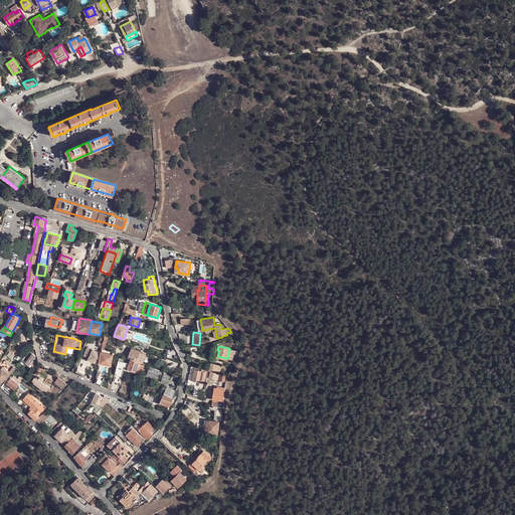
[(99,363),(101,352),(97,351),(89,347),(84,355),(90,357),(95,360),(94,362),(99,363)]
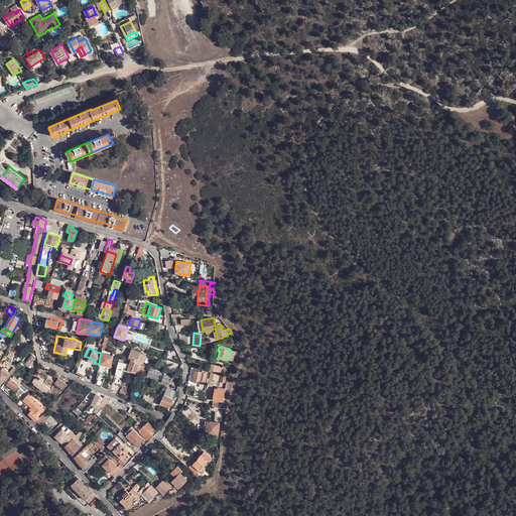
[(112,355),(105,354),(106,351),(105,351),(102,349),(101,353),(99,364),(105,365),(105,364),(110,365),(112,355)]
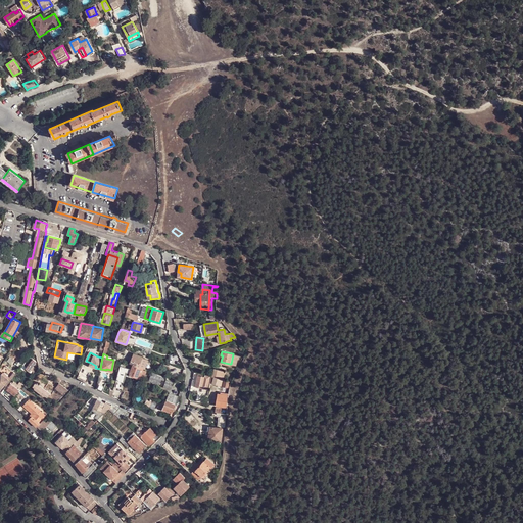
[(134,353),(131,361),(132,361),(140,365),(143,357),(134,353)]
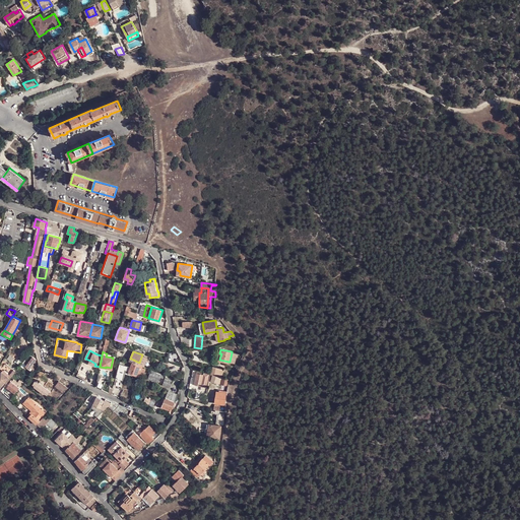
[(34,364),(38,359),(30,353),(23,362),(26,365),(26,366),(29,369),(33,372),(38,367),(34,364)]
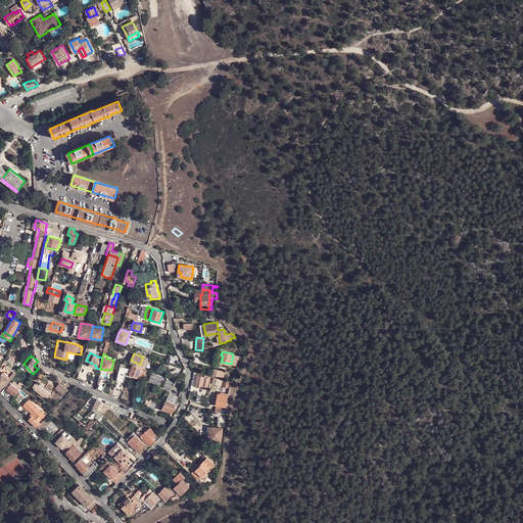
[(130,375),(135,377),(138,371),(140,372),(141,371),(141,368),(139,367),(133,365),(130,375)]
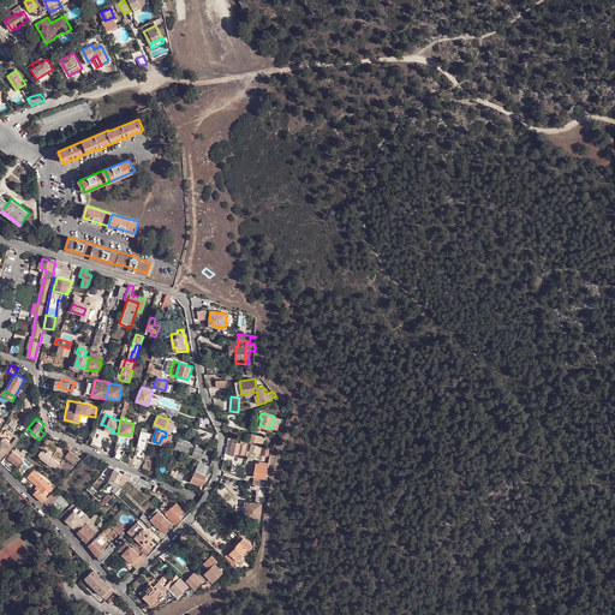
[(0,441),(0,454),(1,457),(4,454),(6,455),(9,453),(12,448),(19,439),(10,431),(7,431),(6,431),(4,431),(3,434),(0,436),(0,437),(1,440),(0,441)]
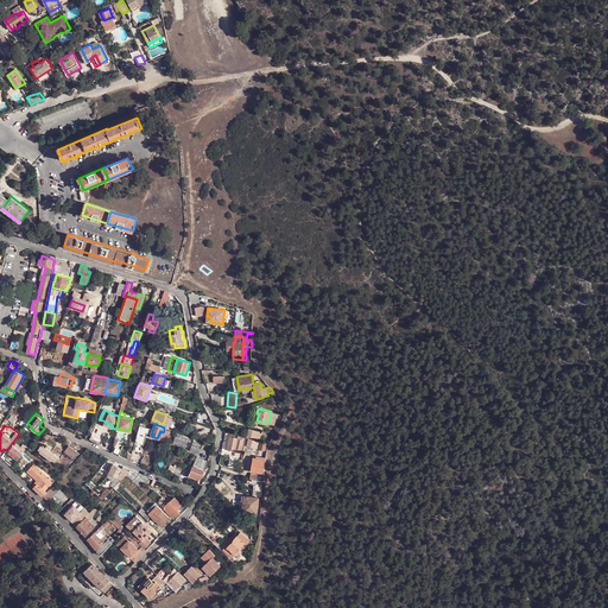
[(150,429),(140,426),(134,451),(143,454),(147,434),(149,434),(150,429)]
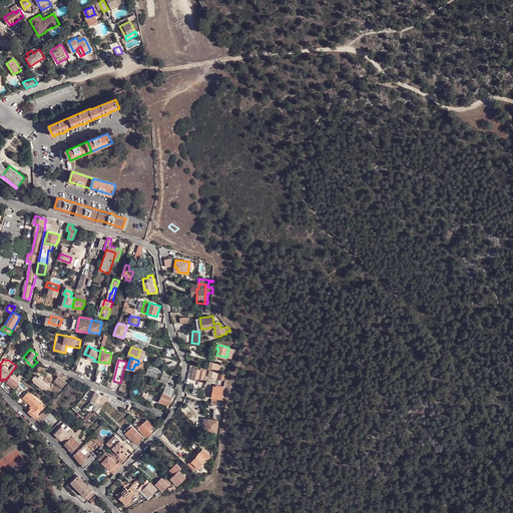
[(210,362),(208,370),(209,370),(217,372),(218,372),(220,364),(210,362)]
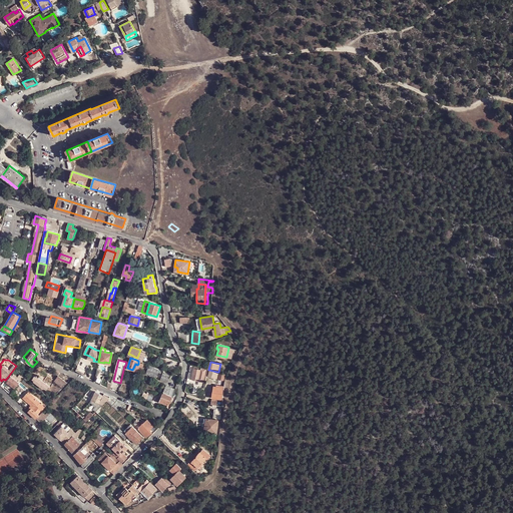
[(87,370),(78,366),(76,371),(85,375),(87,370)]
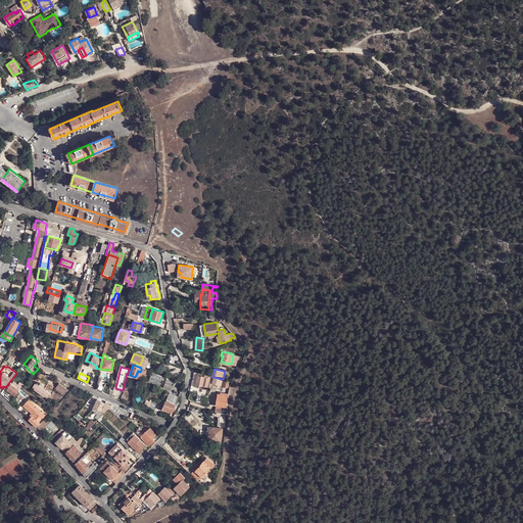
[(164,386),(168,378),(153,373),(150,380),(164,386)]
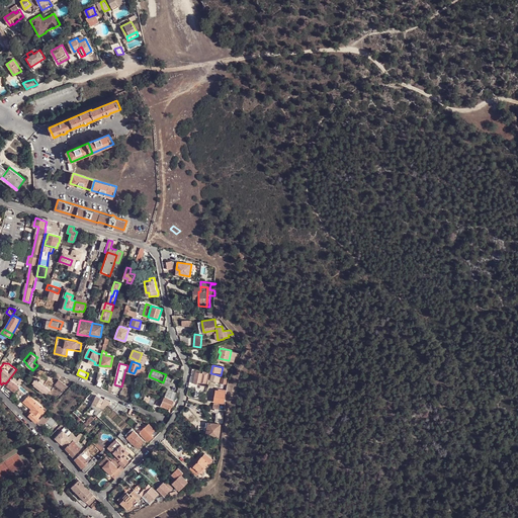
[(205,385),(208,373),(203,372),(203,371),(196,369),(194,382),(205,385)]
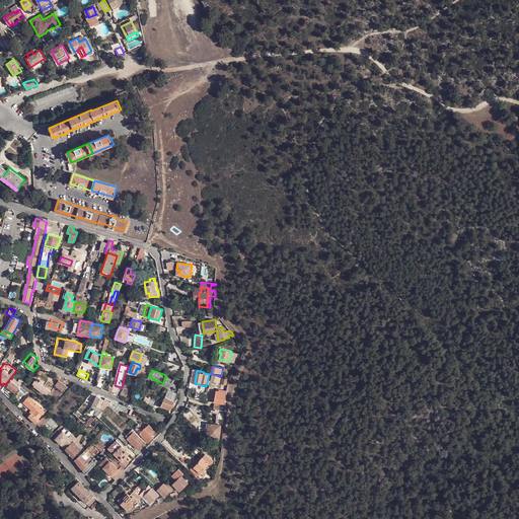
[(173,377),(166,374),(166,375),(163,383),(163,384),(170,386),(173,377)]
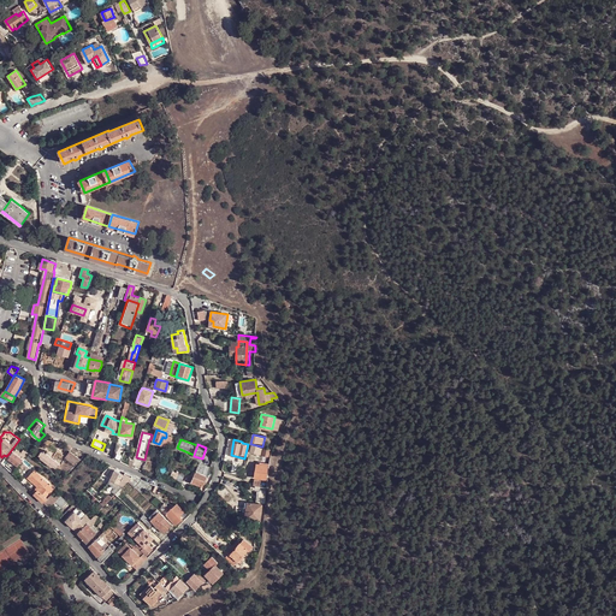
[(261,446),(252,444),(250,449),(250,450),(250,451),(259,454),(261,446)]
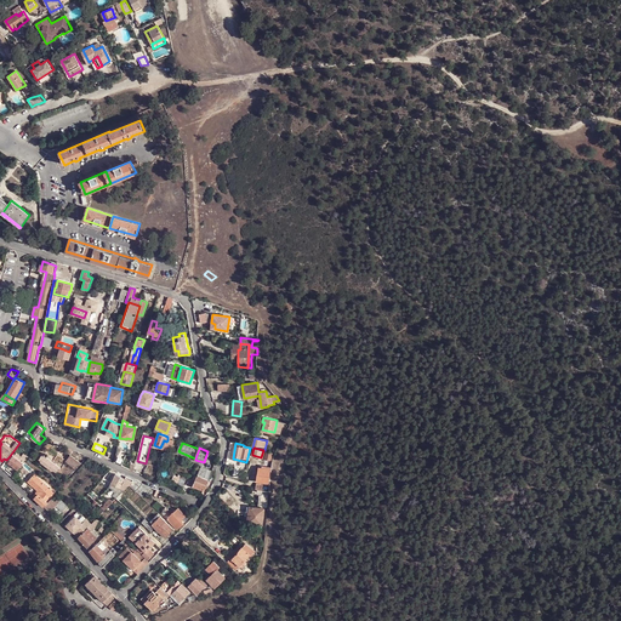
[(23,463),(27,460),(23,456),(22,457),(16,454),(13,456),(23,463)]
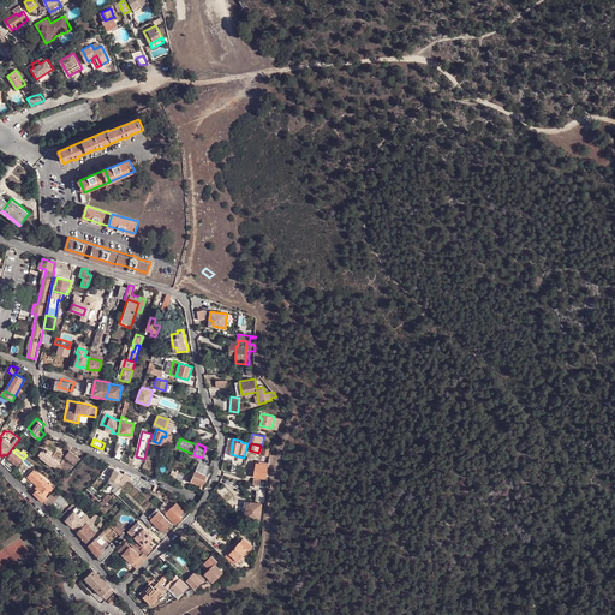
[(75,465),(81,459),(70,451),(65,458),(75,465)]
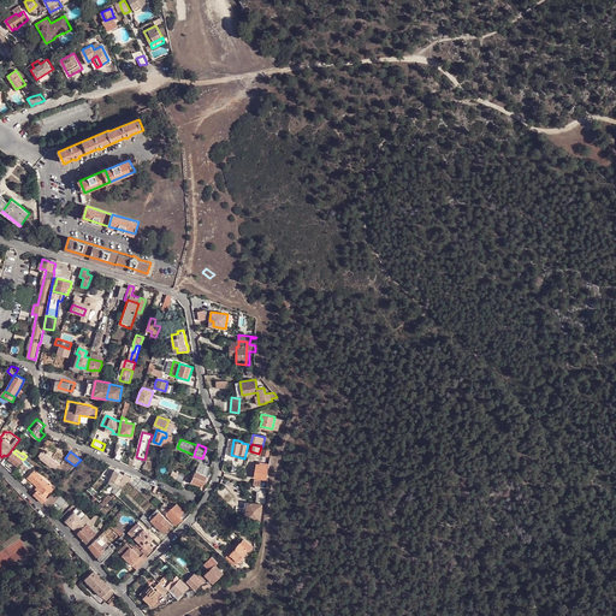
[(114,458),(122,462),(124,454),(117,451),(114,458)]
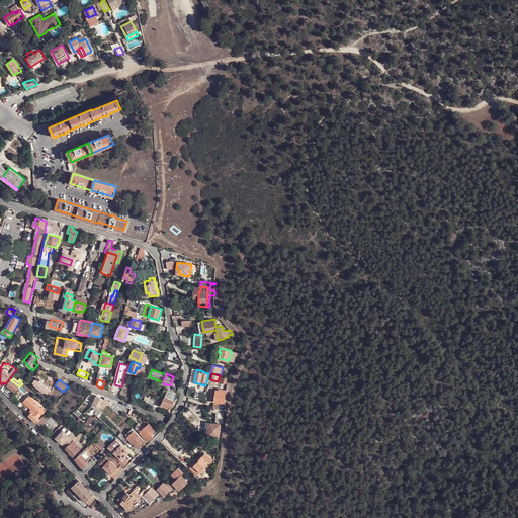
[(15,393),(19,386),(11,380),(9,382),(7,385),(15,393)]
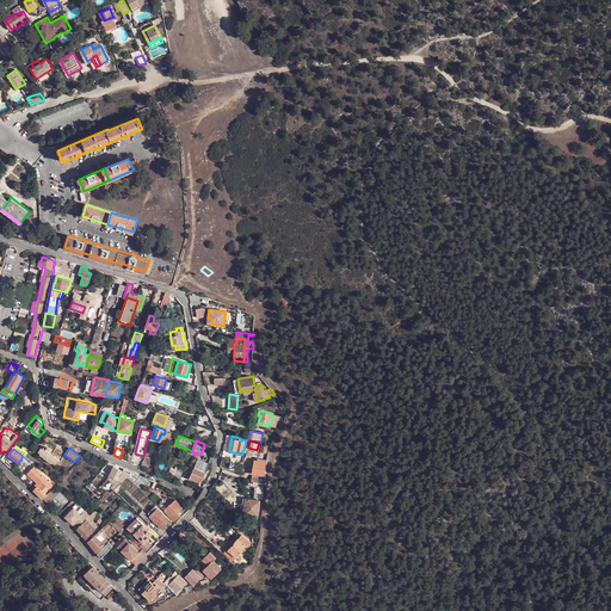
[(198,460),(195,467),(205,471),(209,464),(198,460)]
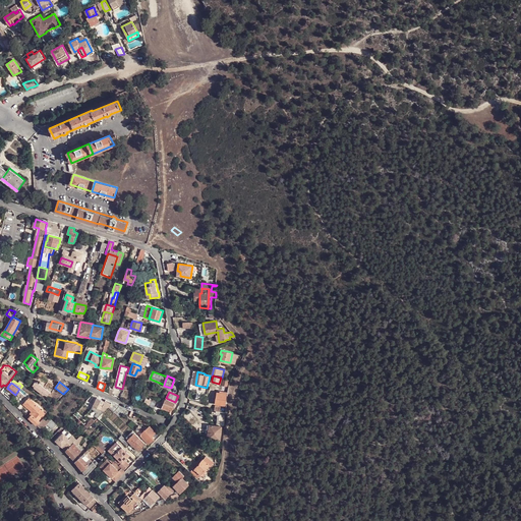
[(217,393),(216,404),(222,405),(226,405),(228,394),(226,394),(217,393)]
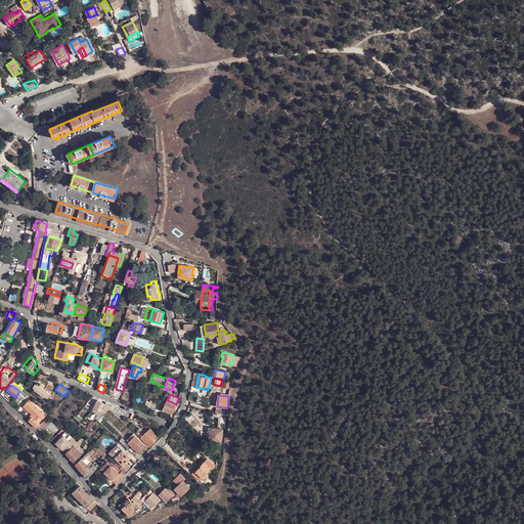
[(100,411),(101,411),(105,403),(97,399),(94,408),(100,411)]
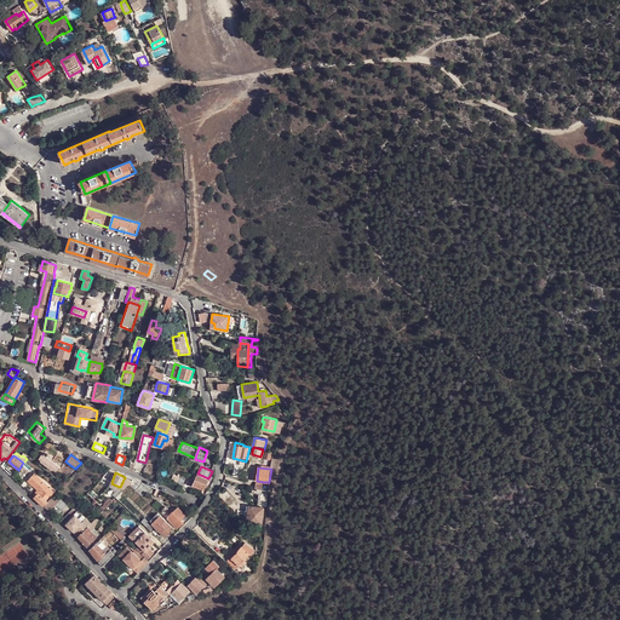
[(35,498),(39,494),(42,489),(45,491),(47,488),(49,487),(35,474),(33,475),(27,482),(38,491),(33,495),(35,498)]
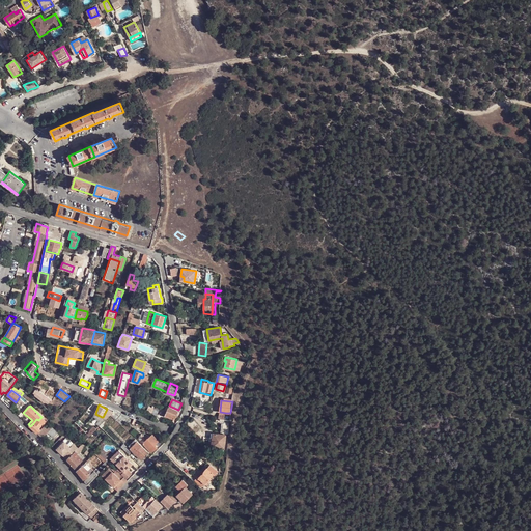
[(175,419),(178,410),(169,406),(167,411),(165,416),(175,419)]
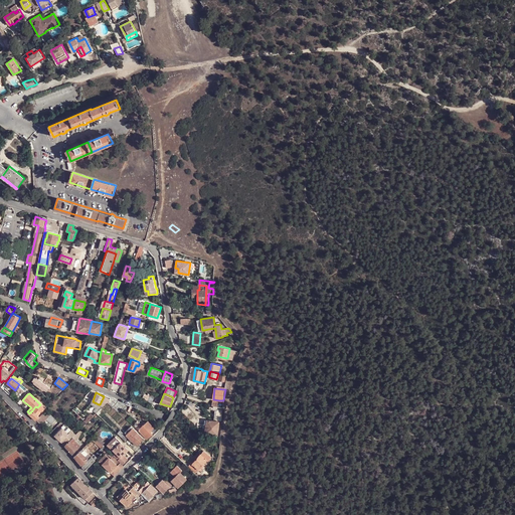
[(111,398),(105,395),(104,396),(100,404),(103,406),(108,402),(111,398)]
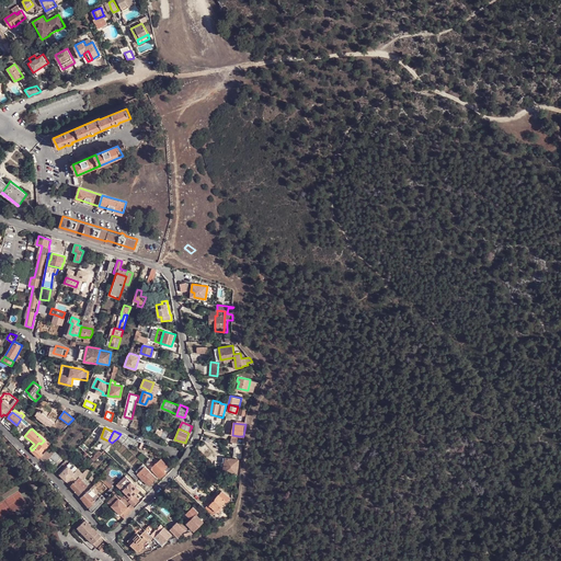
[(129,437),(121,434),(117,438),(123,444),(129,450),(138,441),(129,437)]
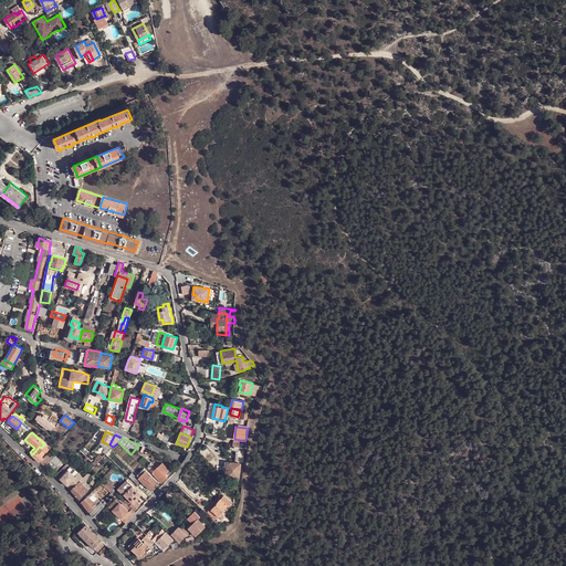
[(108,444),(102,441),(100,444),(106,449),(107,448),(109,450),(113,447),(109,444),(108,444)]
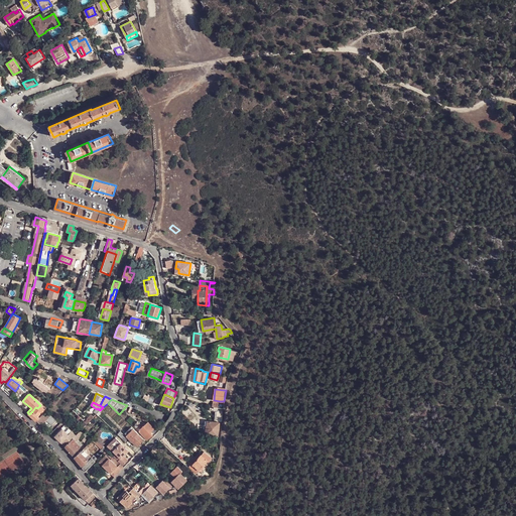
[(223,421),(224,408),(219,407),(215,406),(214,410),(218,411),(217,420),(223,421)]
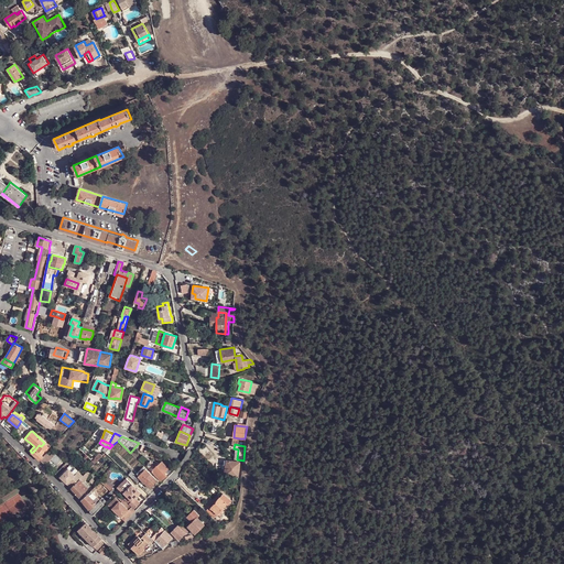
[(39,445),(35,449),(43,456),(46,452),(41,446),(39,445)]
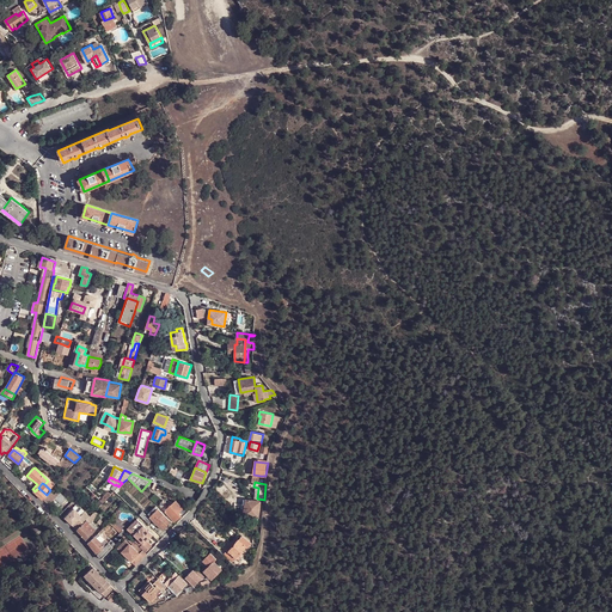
[(44,500),(47,496),(48,496),(47,495),(38,488),(35,491),(44,500)]
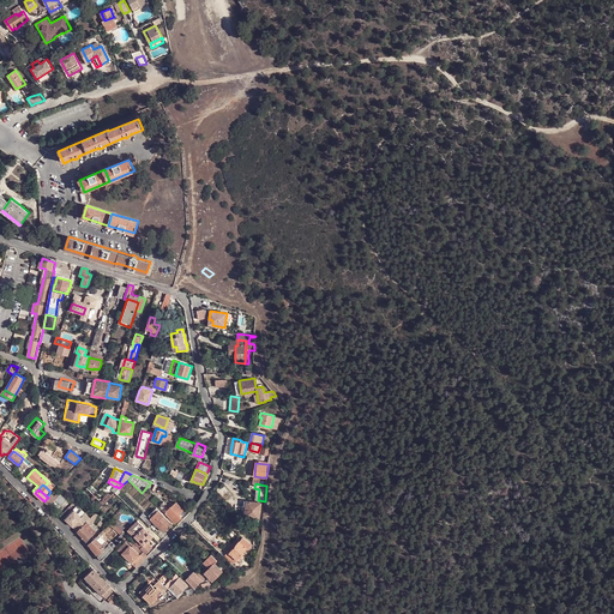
[(62,506),(67,500),(59,492),(54,498),(55,499),(62,506)]
